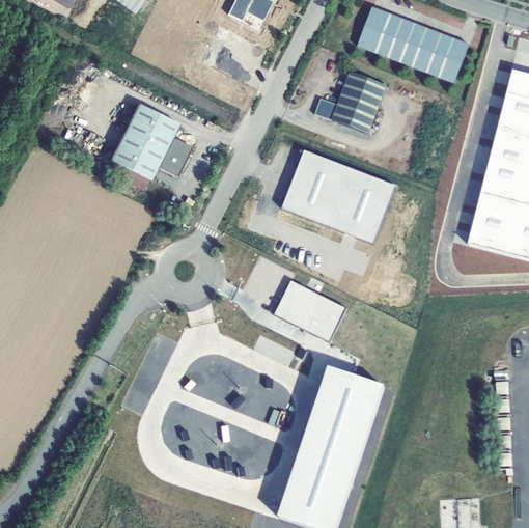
[(260,19),(270,0),(230,0),(225,11),(240,19),(244,10),(260,19)]
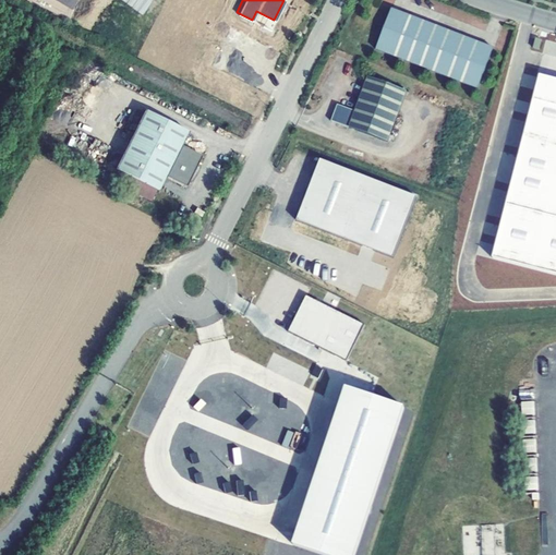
[(375,44),(475,86),(492,45),(391,3),(375,44)]
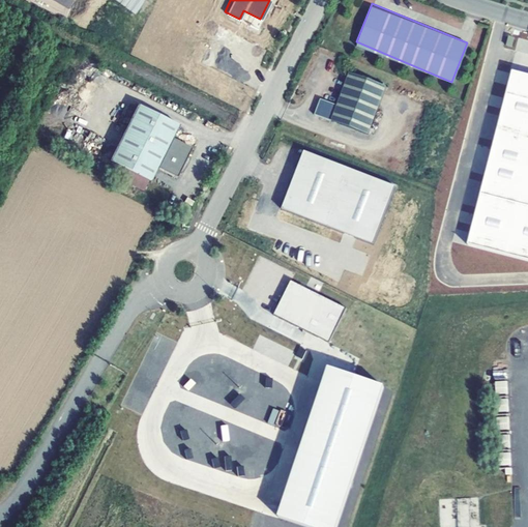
[(384,83),(348,69),(334,104),(319,96),(313,112),(365,132),(384,83)]
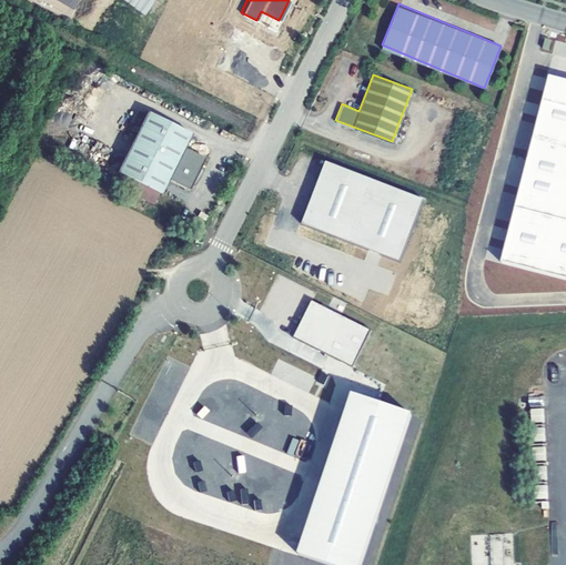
[(565,78),(547,74),(499,262),(565,279),(565,78)]
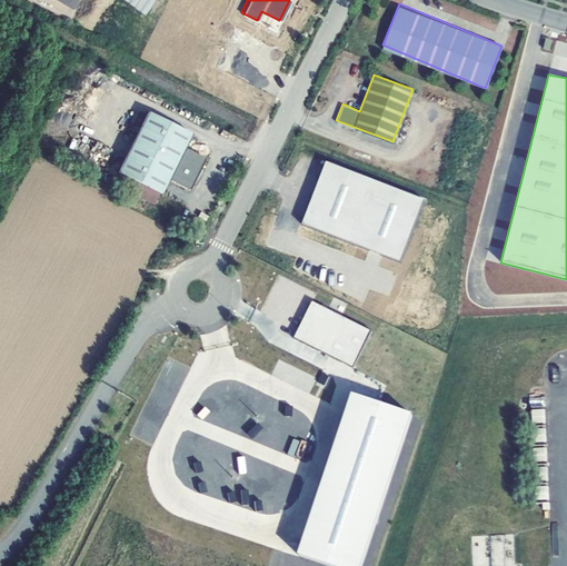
[(168,178),(188,189),(204,157),(183,147),(190,132),(146,110),(116,170),(118,171),(158,191),(160,192),(168,178)]
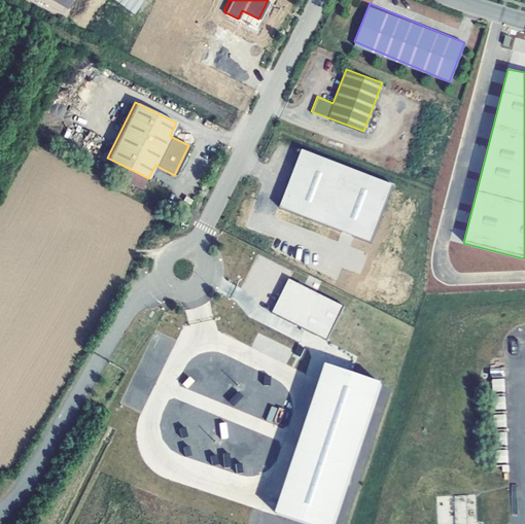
[(295,146),(274,204),(364,239),(387,181),(295,146)]
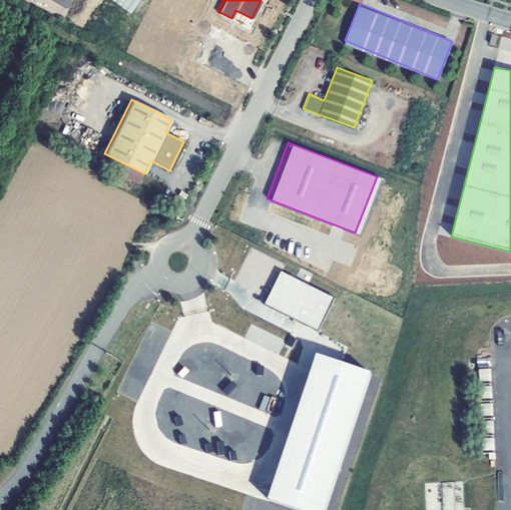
[(137,182),(142,172),(106,154),(101,164),(137,182)]
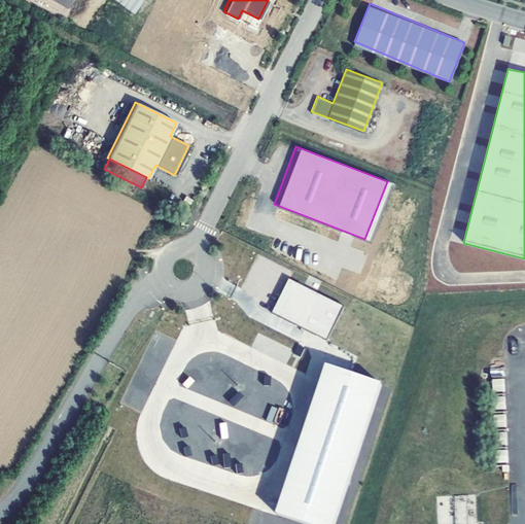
[(286,278),(272,310),(325,336),(341,304),(286,278)]
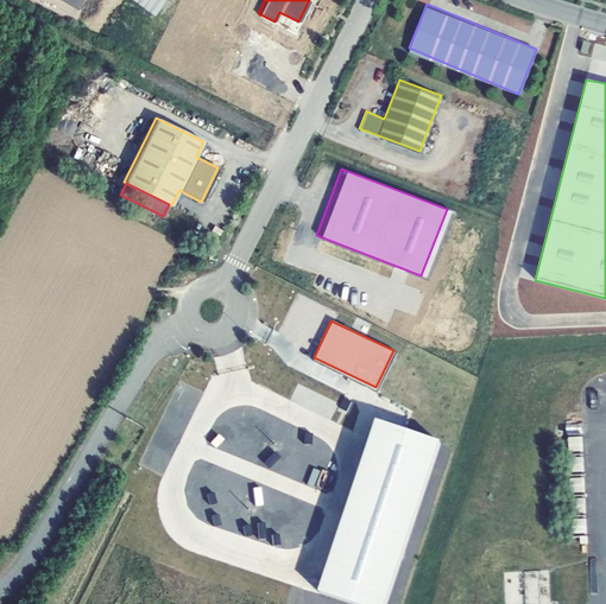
[(387,603),(440,442),(373,420),(319,595),(351,603),(387,603)]
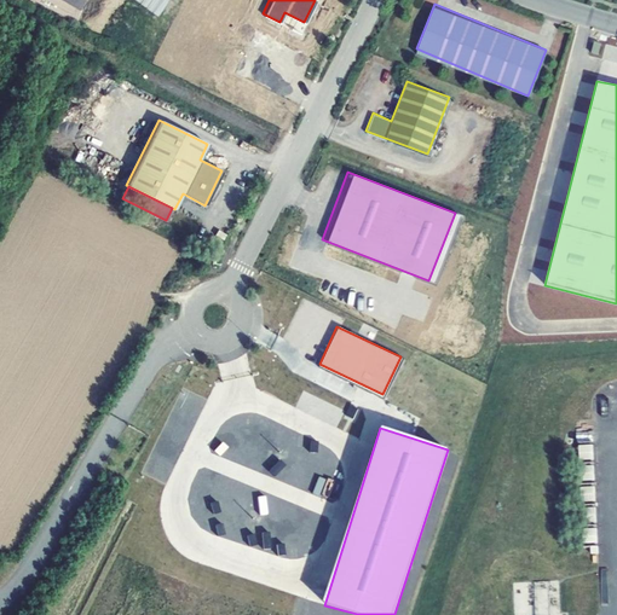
[(603,456),(601,441),(588,442),(588,457),(603,456)]
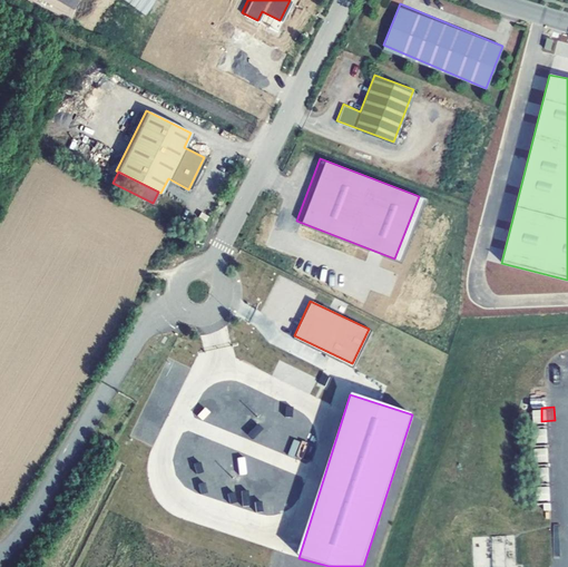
[(556,439),(555,427),(541,427),(542,440),(556,439)]
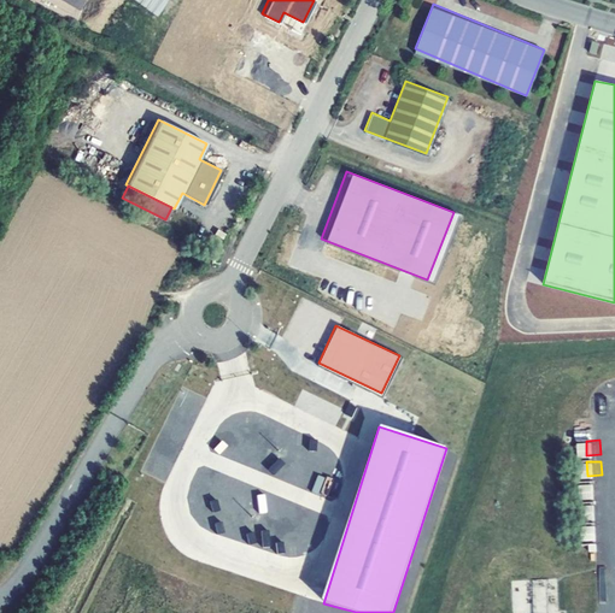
[(602,482),(587,483),(589,496),(602,496),(602,482)]
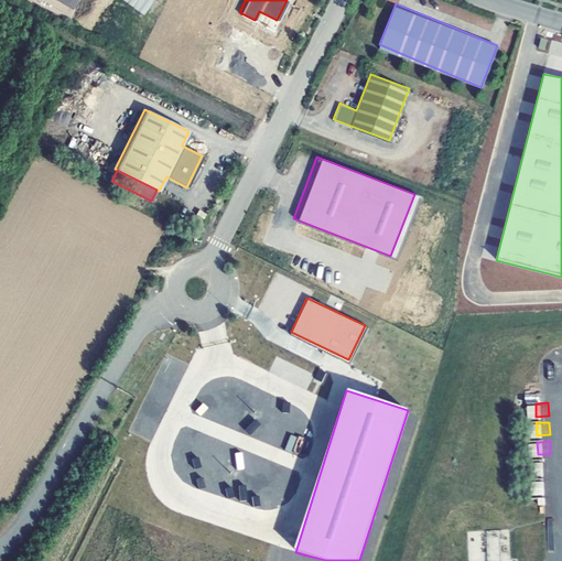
[(551,473),(551,460),(538,461),(539,474),(551,473)]
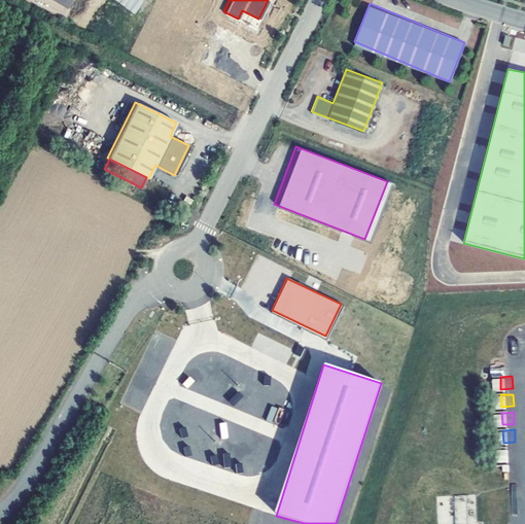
[(516,459),(516,448),(503,448),(503,460),(516,459)]
